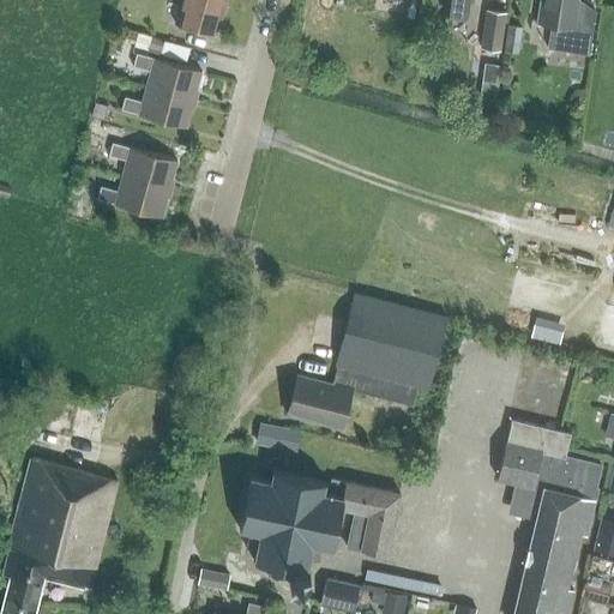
[(221,18),(224,7),(197,0),(180,0),(174,23),(211,34),(216,17),(221,18)]
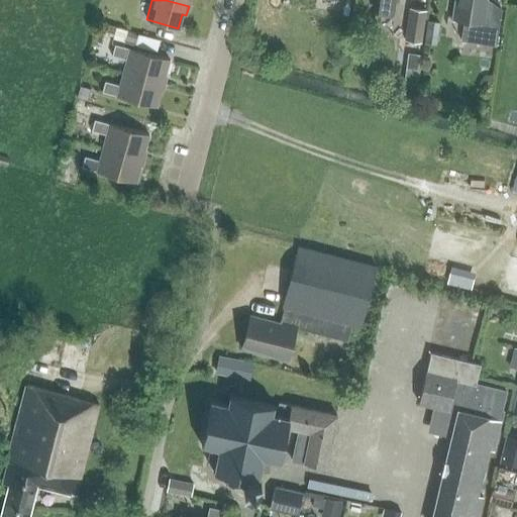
[(377,0),(375,11),(392,14),(394,0),(377,0)]
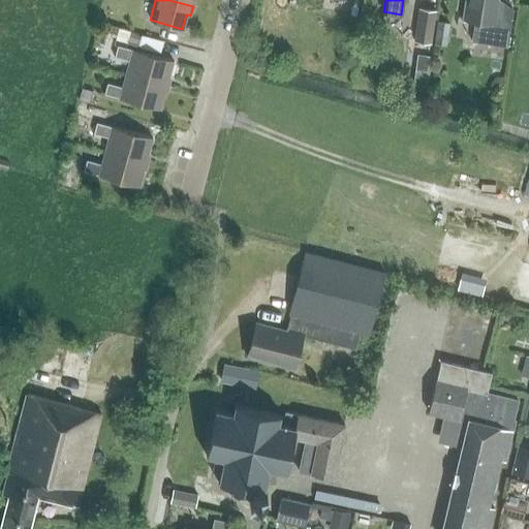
[(507,47),(511,18),(495,16),(497,0),(465,0),(463,19),(474,21),(471,41),(507,47)]
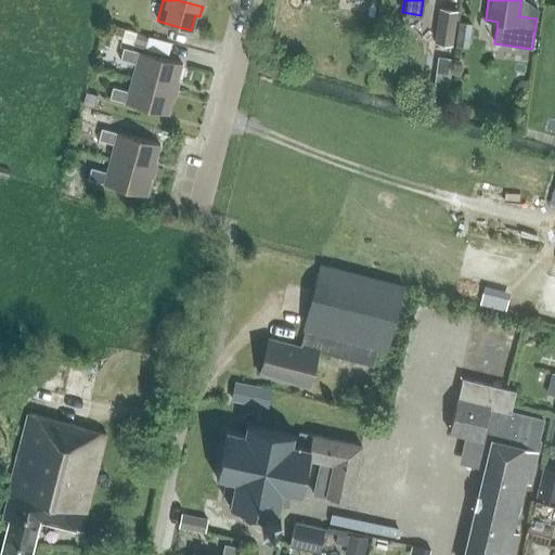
[(456,10),(438,8),(433,43),(452,47),(456,10)]
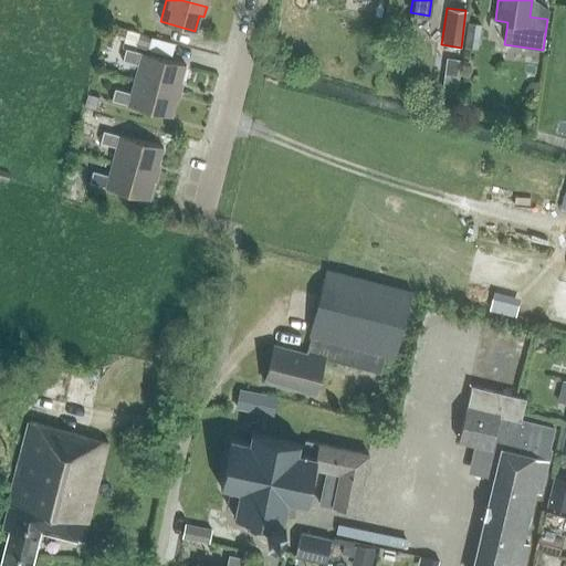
[(465,35),(479,38),(481,25),(468,23),(465,35)]
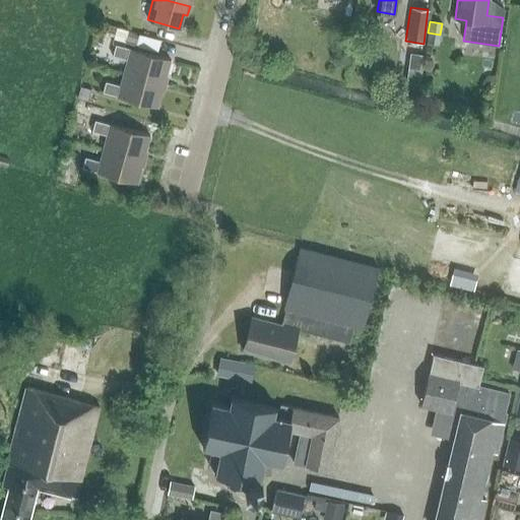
[(115,34),(116,27),(101,23),(100,29),(115,34)]
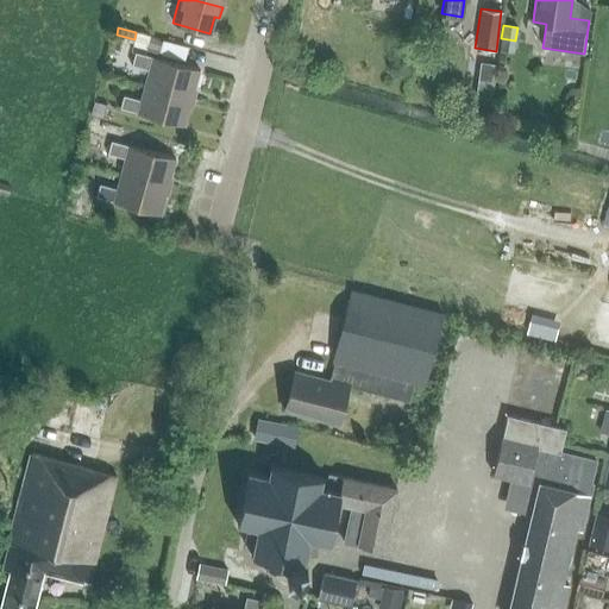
[(192,98),(199,70),(152,57),(135,52),(131,66),(149,70),(144,86),(192,98)]
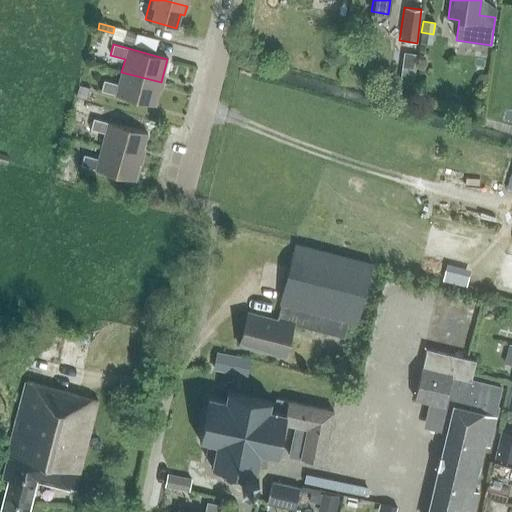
[(412,84),(416,56),(403,54),(399,82),(412,84)]
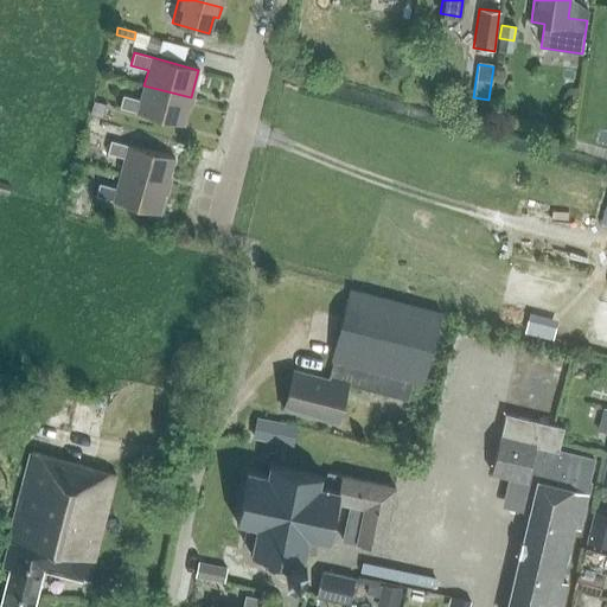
[(183,126),(191,97),(144,85),(140,100),(122,96),(119,108),(136,113),(136,114),(183,126)]
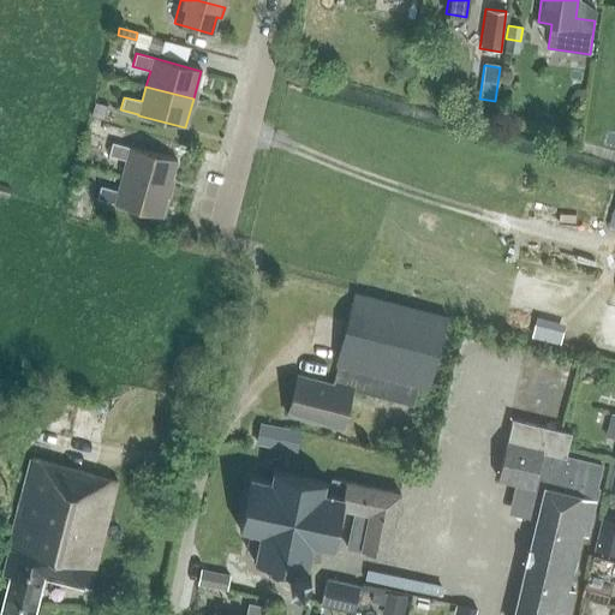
[(107,106),(95,102),(90,117),(103,120),(107,106)]
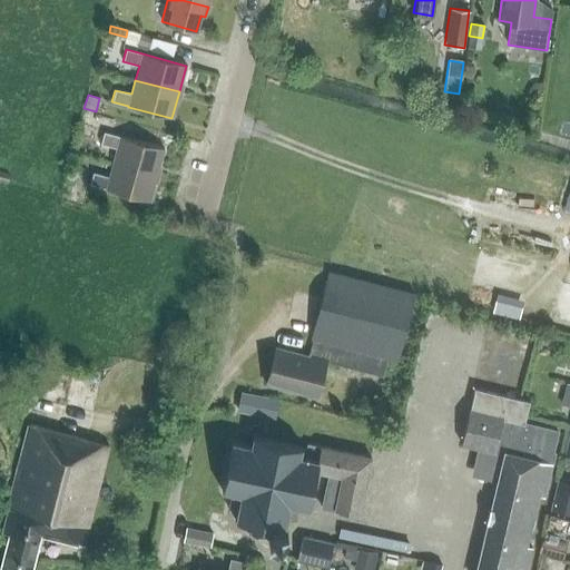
[(104,133),(111,135),(116,120),(85,111),(80,126),(104,131),(104,133)]
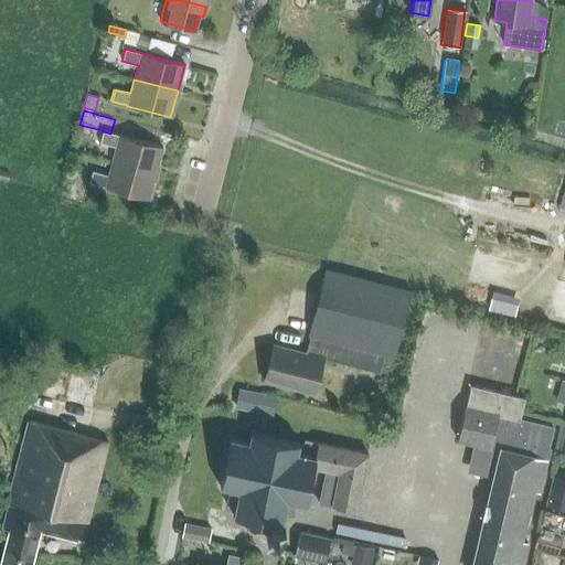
[(119,136),(110,134),(103,131),(99,144),(116,148),(112,161),(156,173),(162,147),(119,136)]
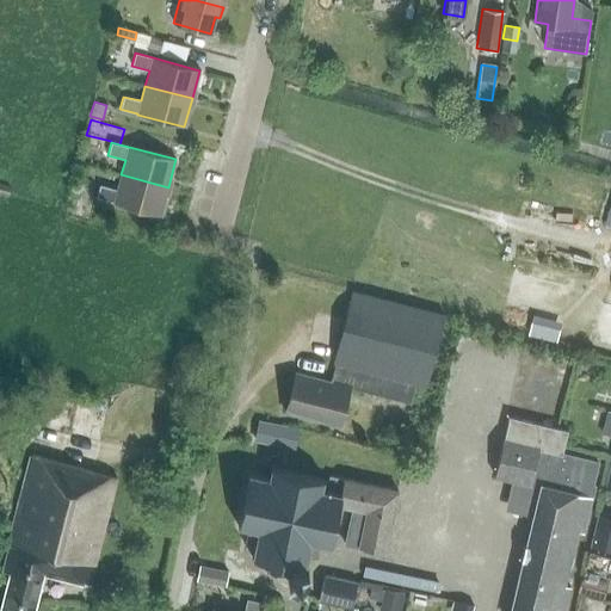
[(160,216),(168,187),(121,174),(117,190),(99,185),(96,198),(113,203),(160,216)]
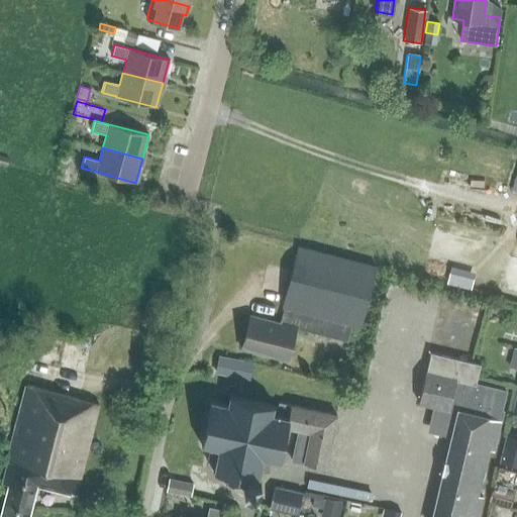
[(360,327),(377,267),(297,246),(282,307),(284,307),(280,323),(250,315),(241,349),(287,362),(296,328),(347,342),(351,325),(360,327)]
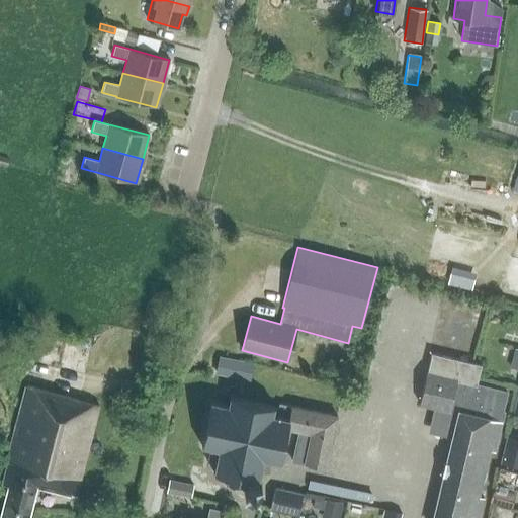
[(507,392),(477,384),(481,364),(431,353),(426,372),(419,404),(435,407),(431,425),(436,433),(452,437),(432,517),(479,517),(484,497),(479,496),(489,450),(495,452),(504,412),(502,412),(507,392)]
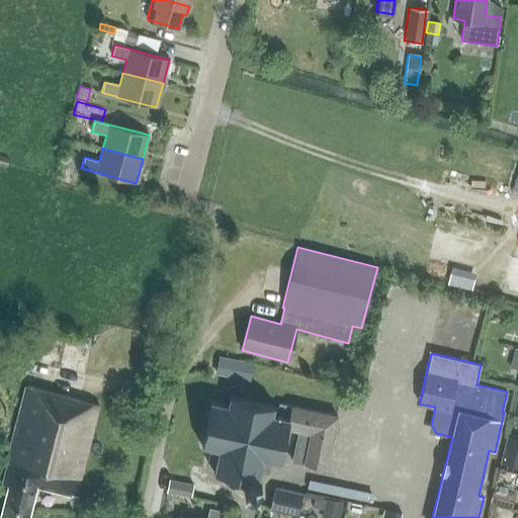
[(249,380),(252,363),(221,357),(217,373),(249,380)]
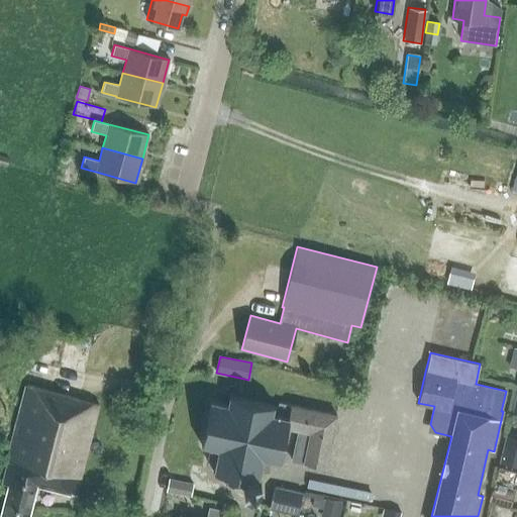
[(75,496),(98,404),(26,385),(1,483),(8,485),(0,516),(28,516),(36,486),(75,496)]
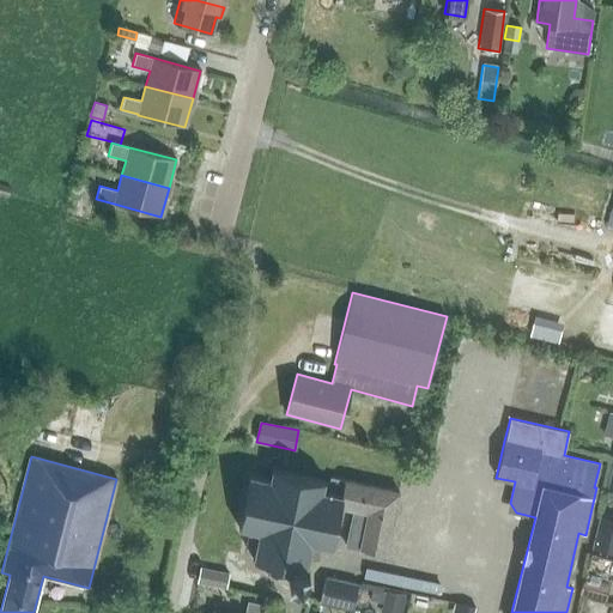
[(386,554),(399,492),(331,478),(329,483),(272,469),(269,479),(249,475),(238,528),(249,530),(246,544),(255,546),(253,559),(263,562),(262,568),(266,574),(289,580),(289,583),(305,587),(309,569),(305,569),(308,557),(317,559),(320,546),(331,547),(339,507),(353,509),(345,546),(386,554)]
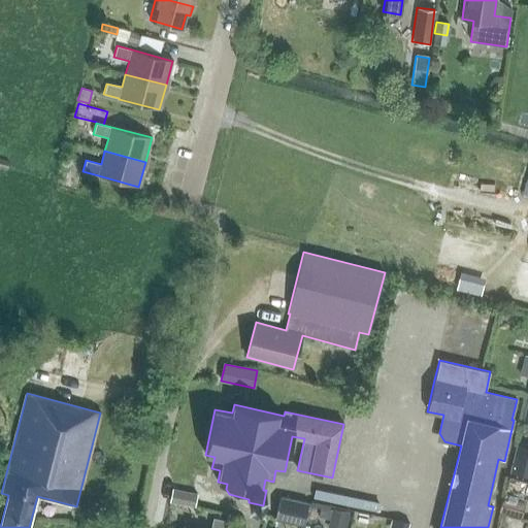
[(527,462),(514,459),(510,472),(527,476),(527,462)]
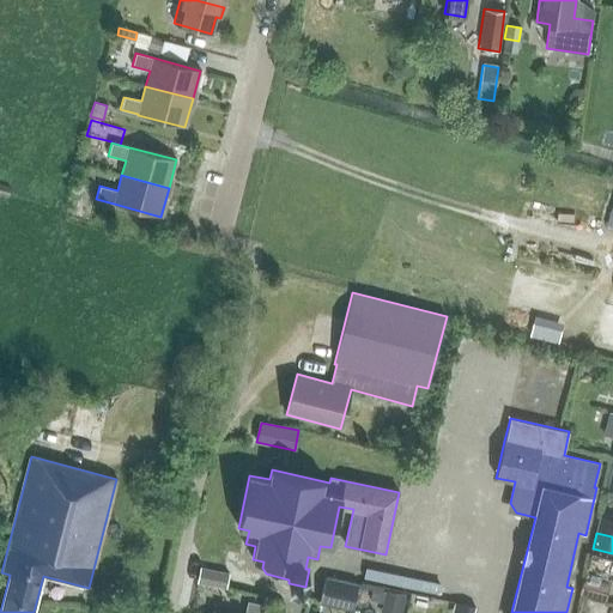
[(226,589),(230,572),(200,566),(196,583),(226,589)]
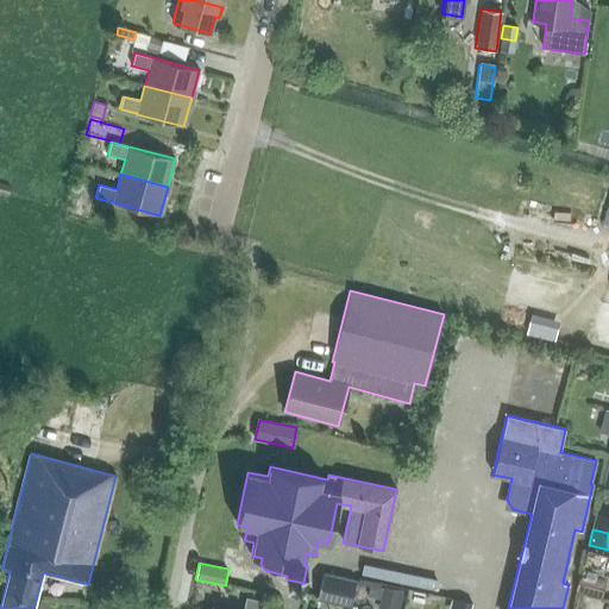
[(356,579),(324,572),(318,597),(350,604),(356,579)]
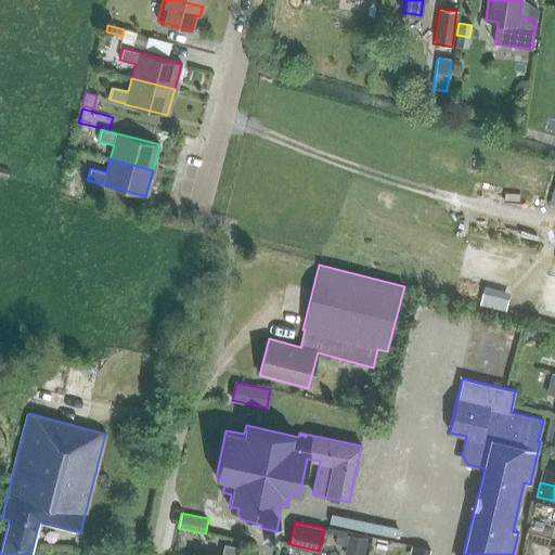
[(551,530),(528,524),(525,539),(547,544),(551,530)]
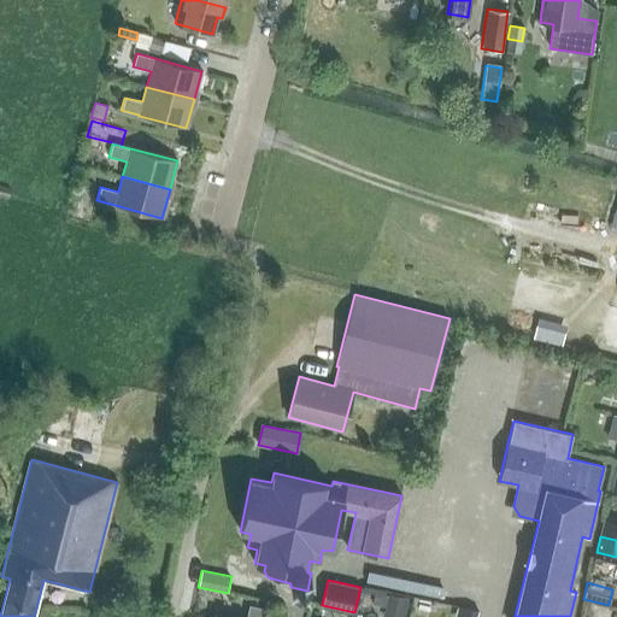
[(404,616),(407,598),(387,594),(382,616),(404,616)]
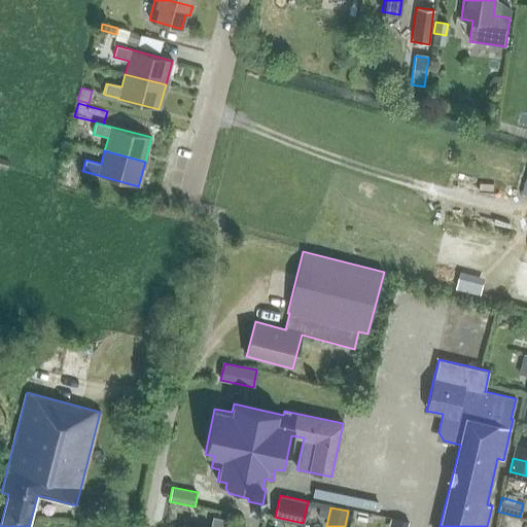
[(225,526),(227,520),(213,517),(211,526),(225,526)]
